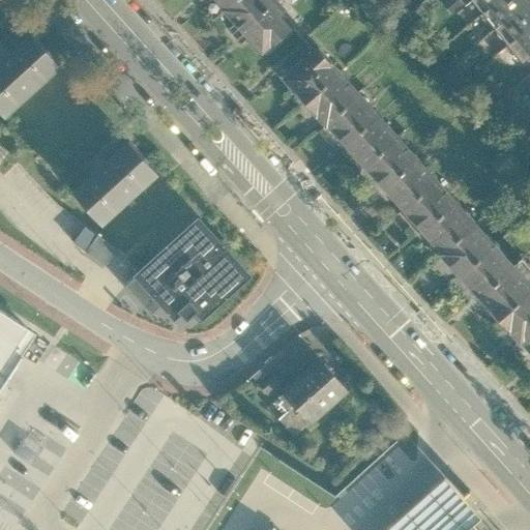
[(264,0),(228,0),(226,2),(242,20),(264,0)]
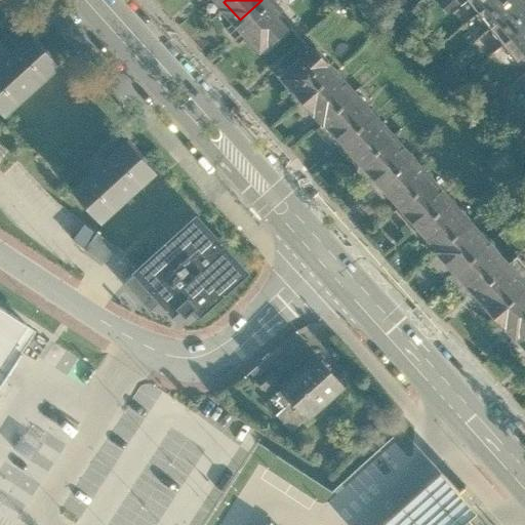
[(287,9),(279,0),(261,0),(240,19),(255,38),(287,9)]
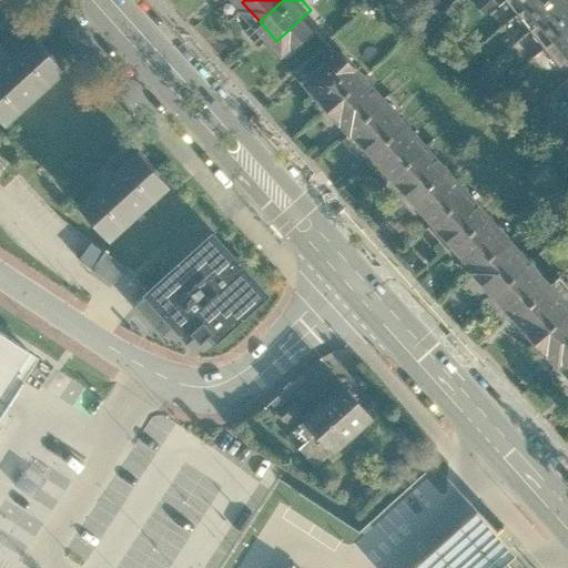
[(507,0),(517,12),(531,0),(507,0)]
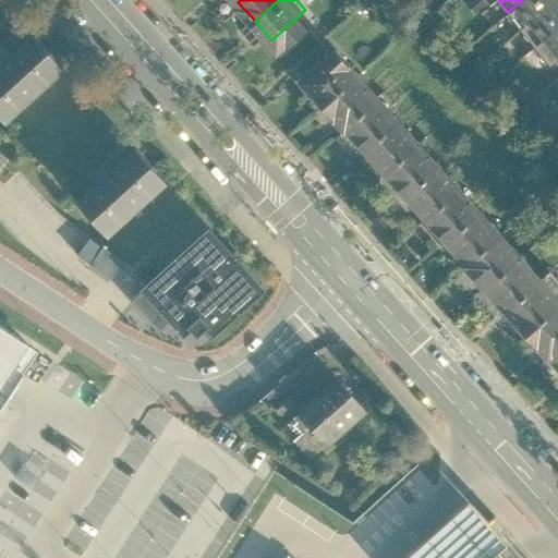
[(522,0),(508,12),(522,28),(556,0),(522,0)]
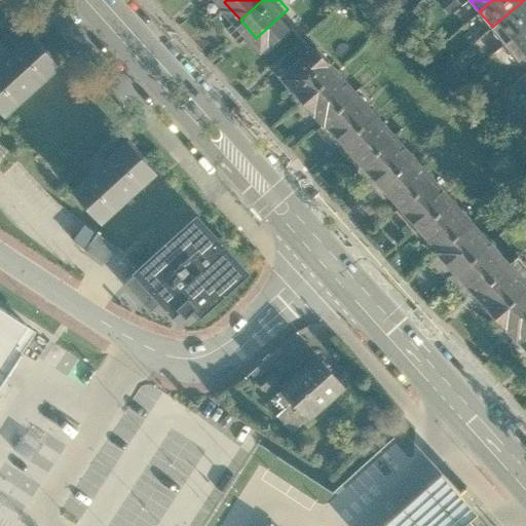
[(525,24),(525,0),(524,0),(492,27),(504,42),(525,24)]
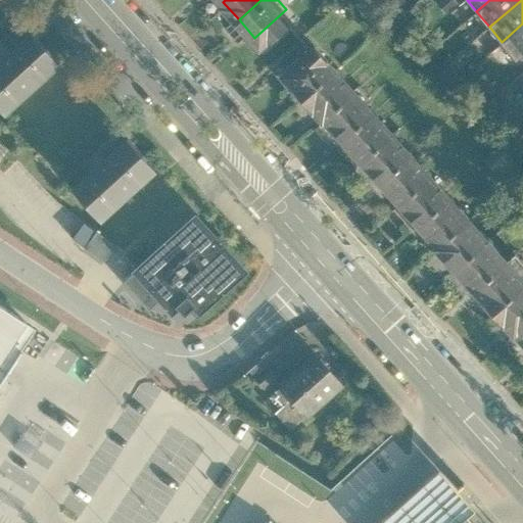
[(301,27),(286,9),(254,38),(270,55),(301,27)]
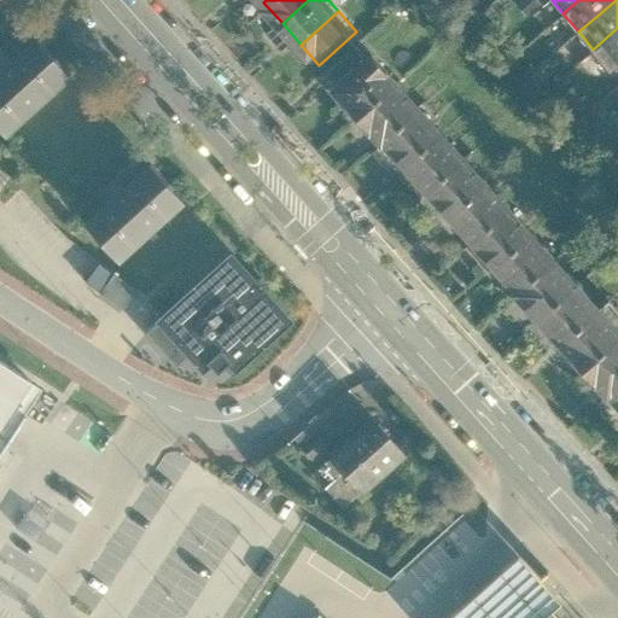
[(617,28),(593,50),(610,70),(617,63),(617,28)]
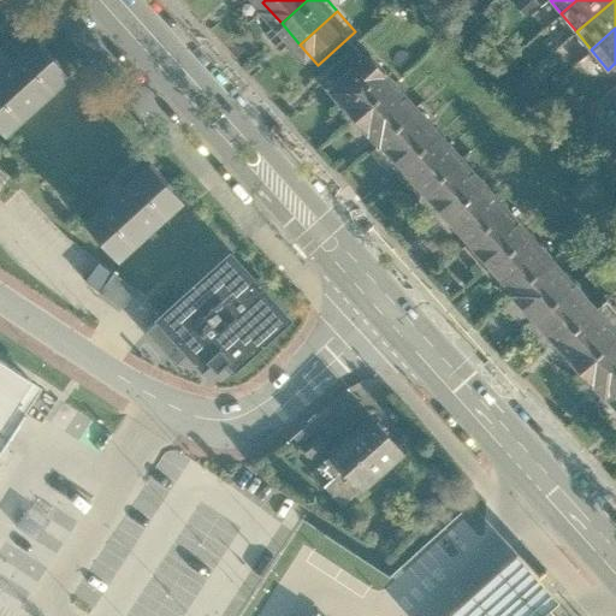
[(0,125),(10,136),(76,77),(39,39),(0,73),(0,125)]
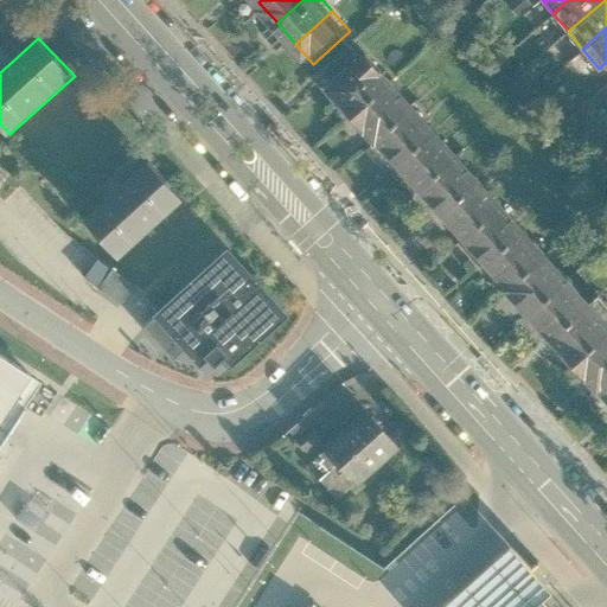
[(369,55),(326,93),(349,117),(391,80),(369,55)]
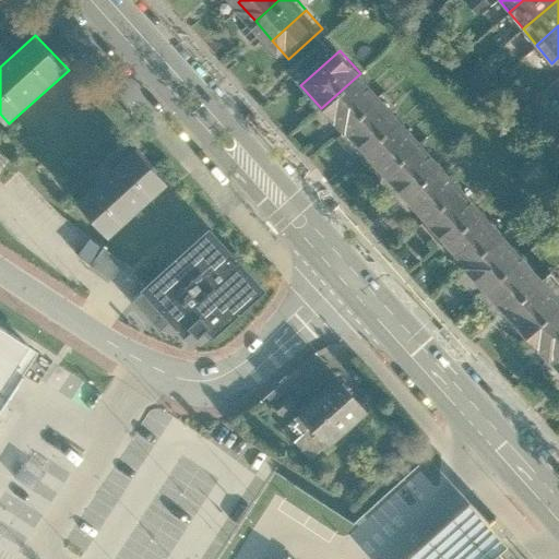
[(381,96),(360,73),(321,108),(342,132),(381,96)]
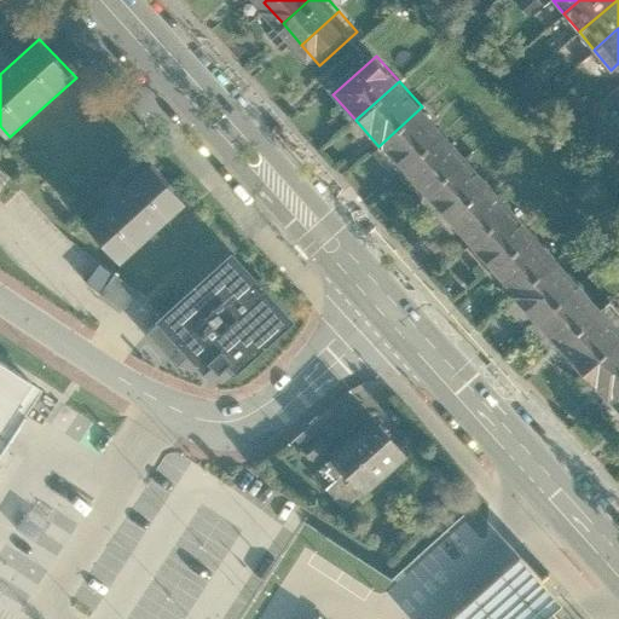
[(445,133),(422,106),(379,146),(401,172),(445,133)]
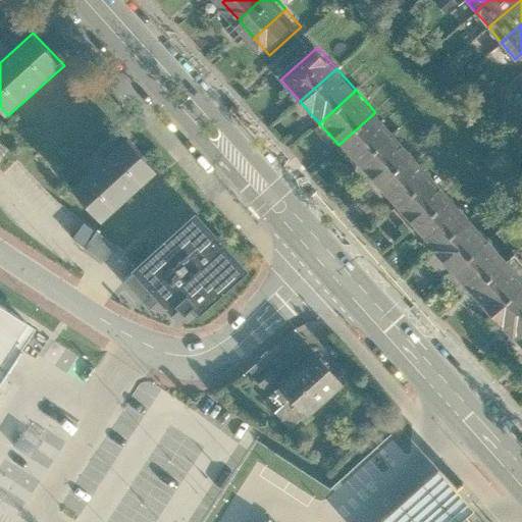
[(395,134),(375,112),(338,145),(358,167),(395,134)]
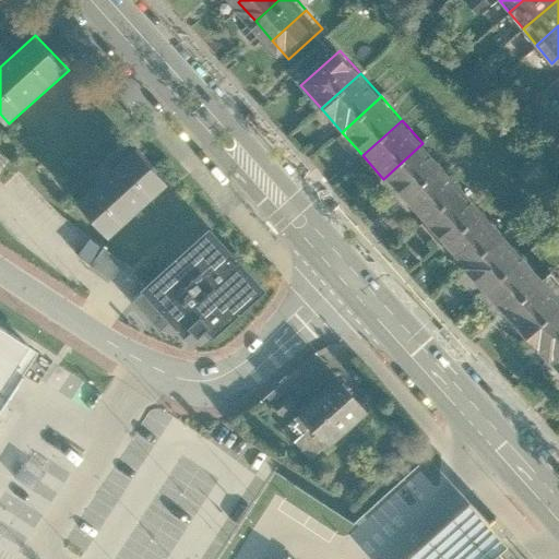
[(444,167),(423,143),(383,179),(405,202),(444,167)]
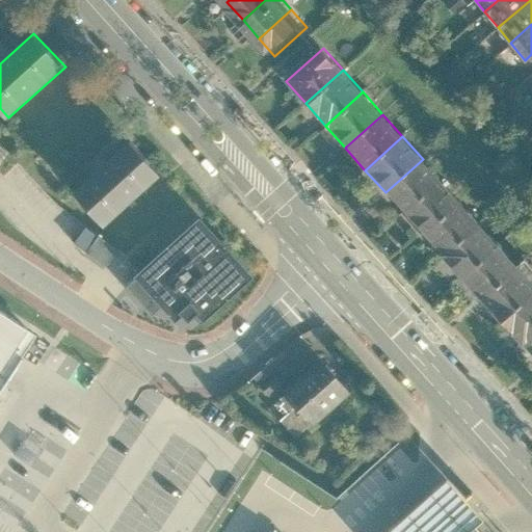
[(106,227),(163,177),(134,143),(77,193),(106,227)]
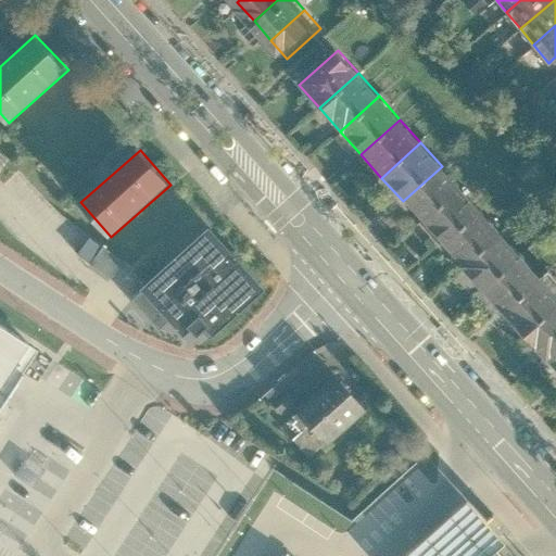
[(463,189),(442,166),(403,201),(424,224),(463,189)]
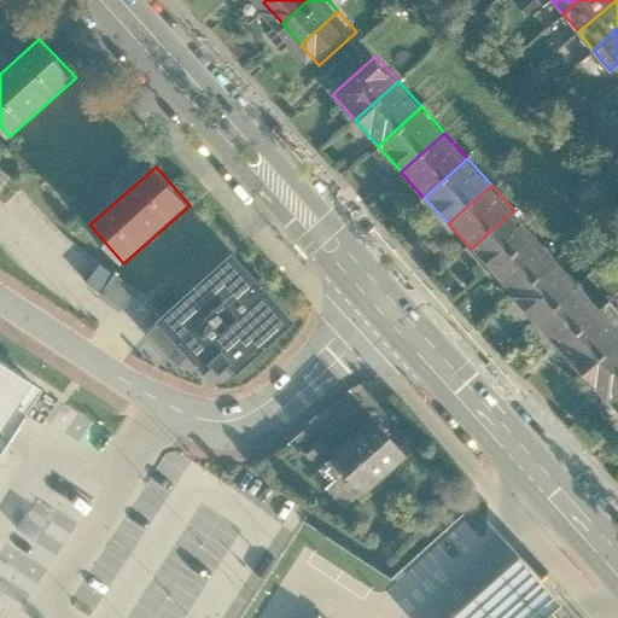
[(537,237),(514,210),(471,249),(494,275),(537,237)]
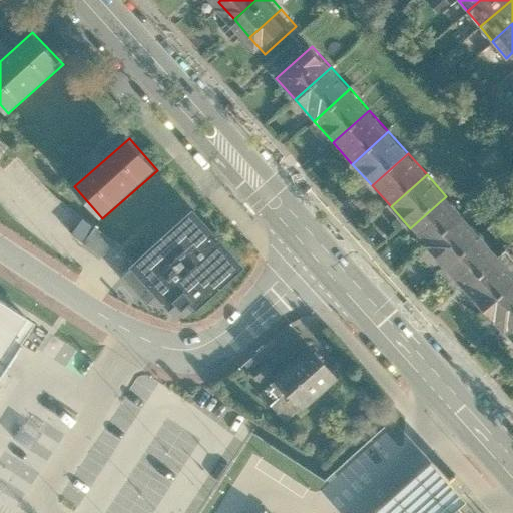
[(465,217),(446,196),(410,228),(429,249),(465,217)]
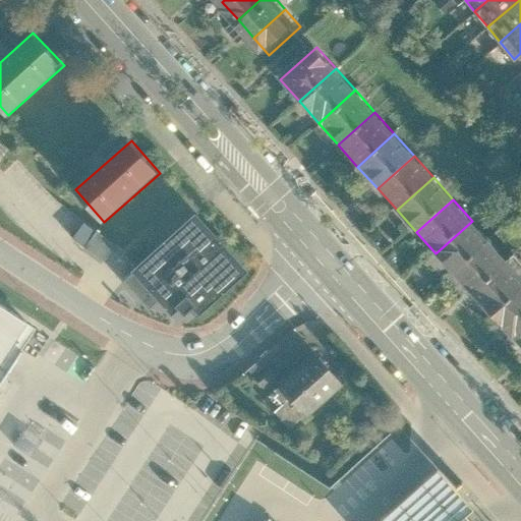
[(250,266),(192,204),(133,258),(116,274),(122,280),(155,315),(174,298),(193,319),(250,266)]
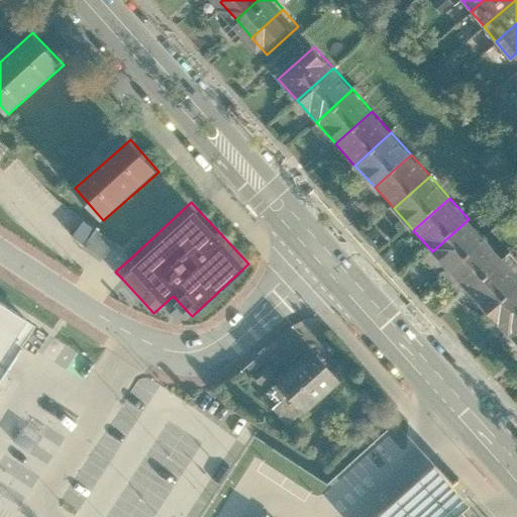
[(488,240),(469,219),(432,251),(451,274),(488,240)]
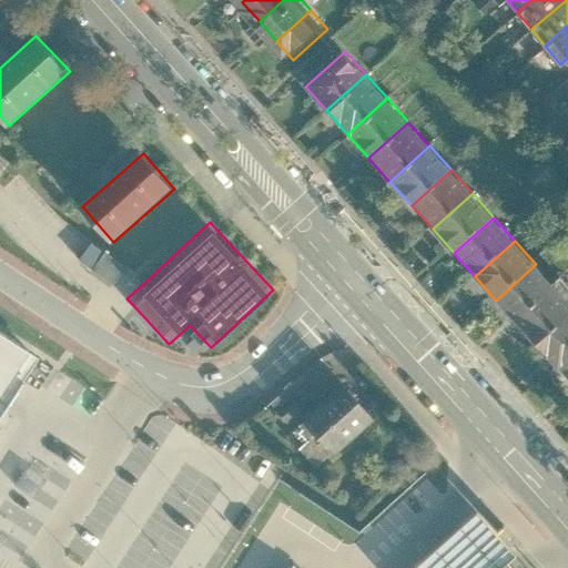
[(110,282),(123,264),(102,247),(89,265),(110,282)]
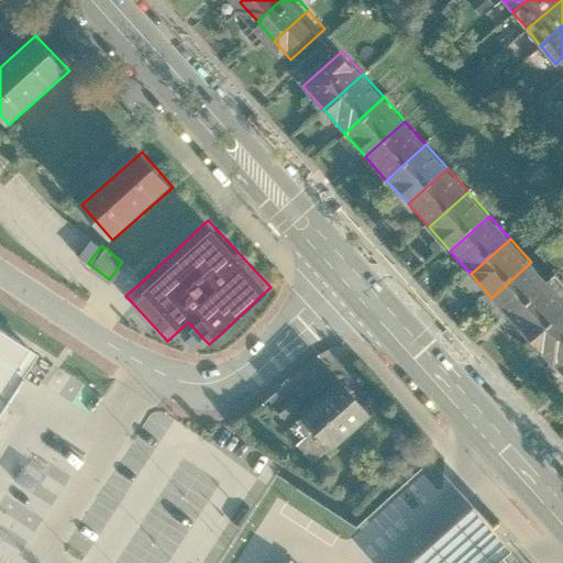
[(553,286),(531,262),(492,298),(514,321),(553,286)]
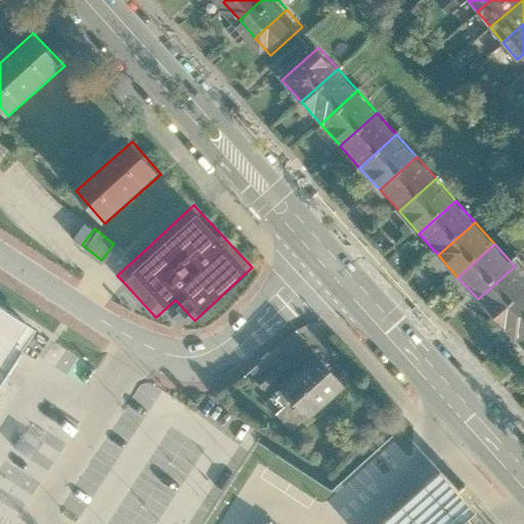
[(523,297),(523,276),(515,266),(478,299),(497,321),(523,297)]
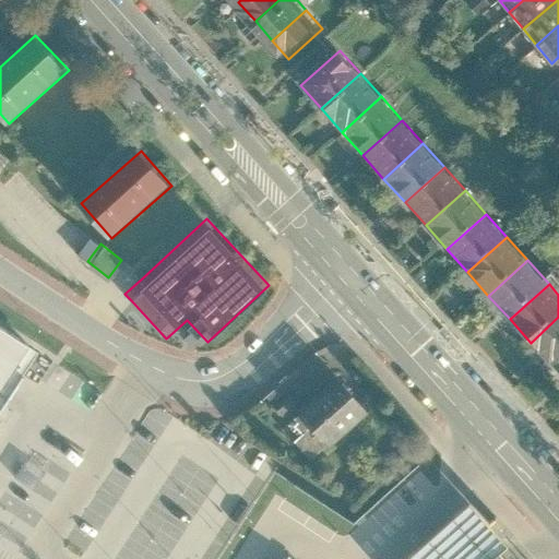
[(0,376),(27,335),(0,317),(0,376)]
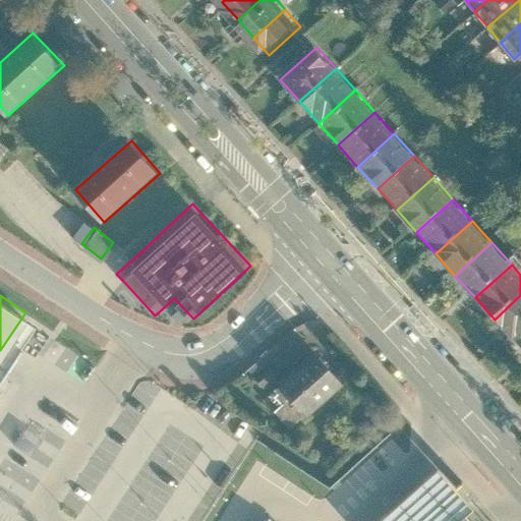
[(520,334),(520,295),(495,320),(514,341),(520,334)]
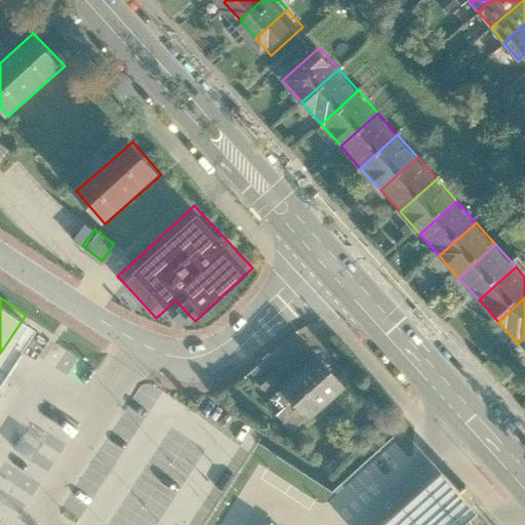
[(309,422),(346,391),(317,359),(281,391),(309,422)]
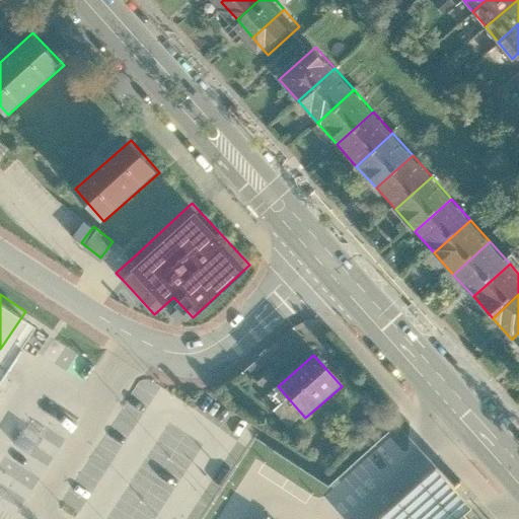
[(468,505),(435,468),(380,518),(466,518),(460,512),(468,505)]
